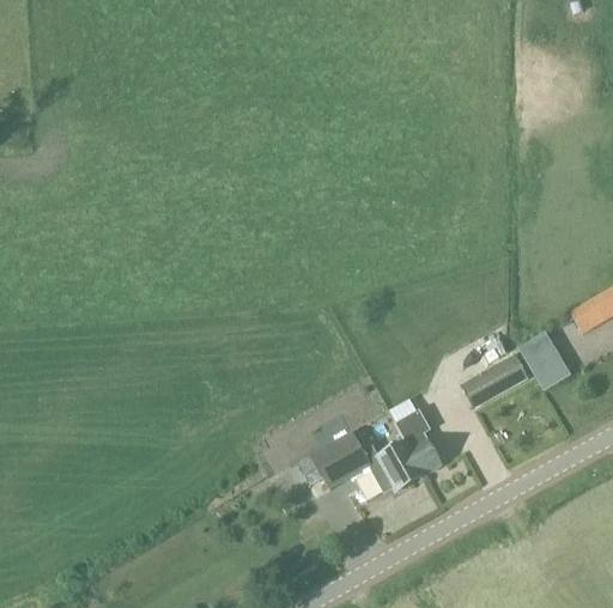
[(583,333),(612,315),(612,285),(562,316),(570,330),(578,324),(583,333)]
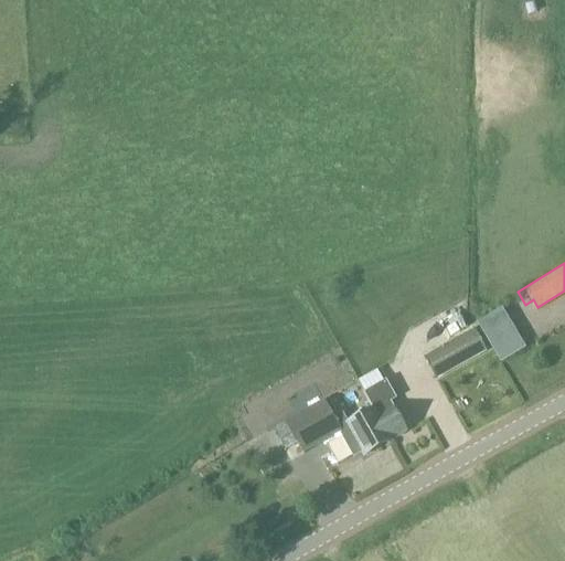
[(437,377),(488,349),(475,326),(424,353),(437,377)]
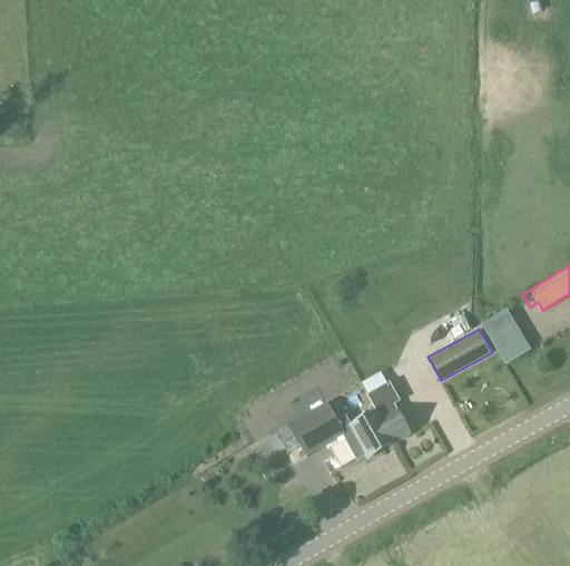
[(396,381),(367,397),(375,411),(393,442),(422,427),(396,381)]
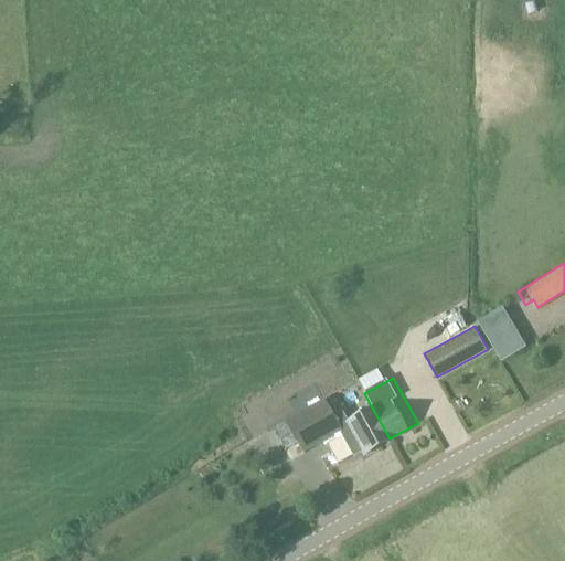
[(324,398),(287,420),(298,440),(305,451),(340,431),(332,416),(334,415),(324,398)]
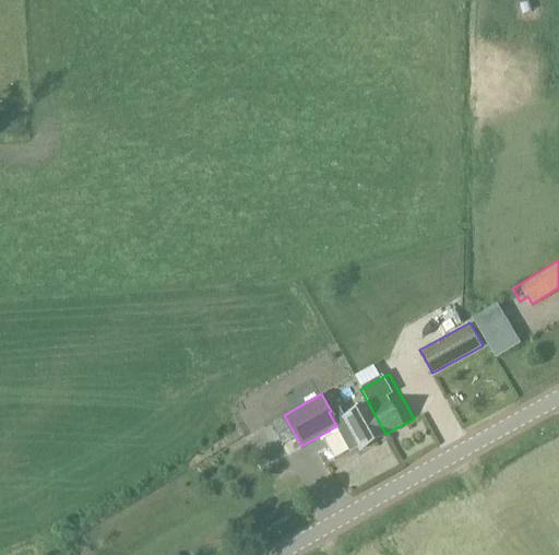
[(331,411),(329,412),(336,426),(349,449),(357,445),(359,448),(385,434),(368,403),(344,416),(339,406),(331,411)]
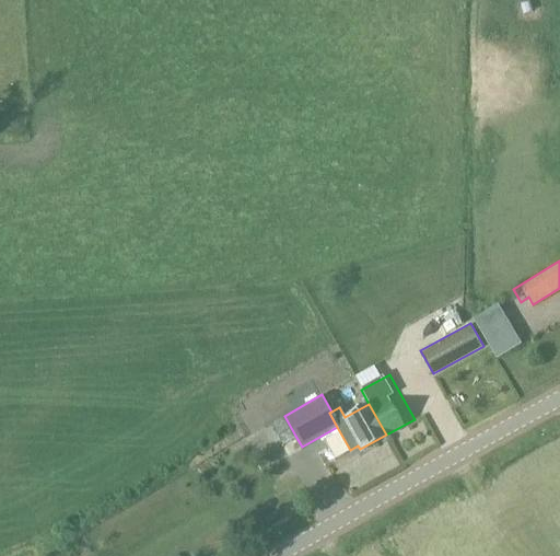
[(284,442),(295,436),(284,416),(272,424),(284,442)]
